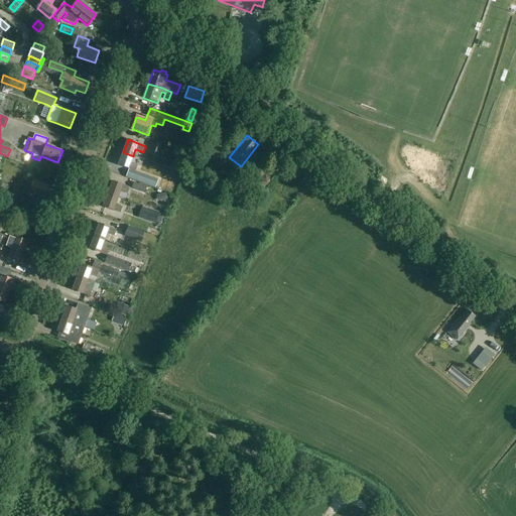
[(153,141),(148,153),(163,159),(167,147),(153,141)]
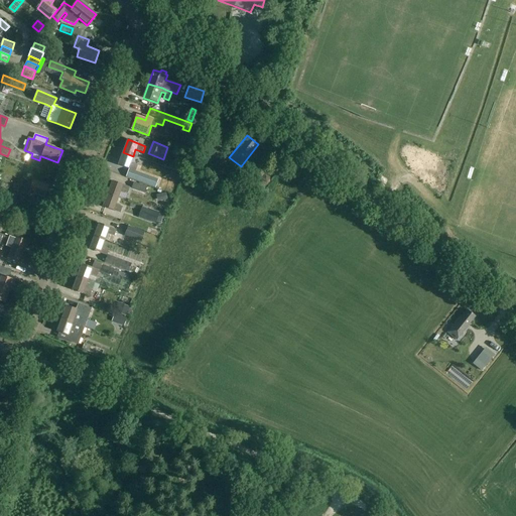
[(130,162),(133,156),(123,152),(118,165),(135,171),(138,165),(130,162)]
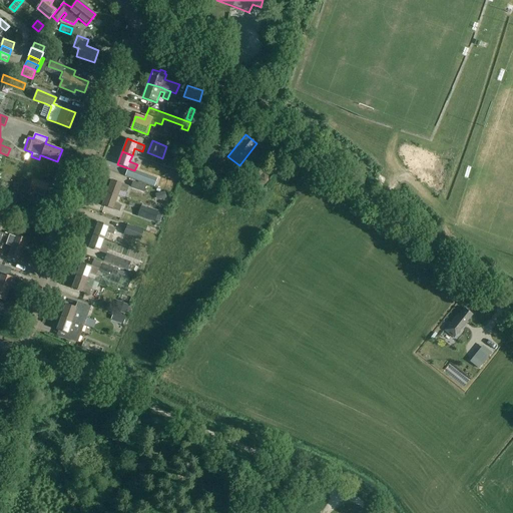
[(252,165),(247,171),(258,179),(263,173),(258,169),(265,160),(260,156),(252,165)]
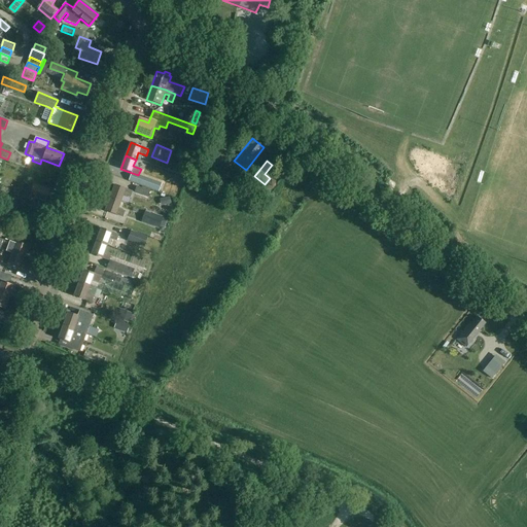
[(162,183),(142,176),(139,184),(159,191),(162,183)]
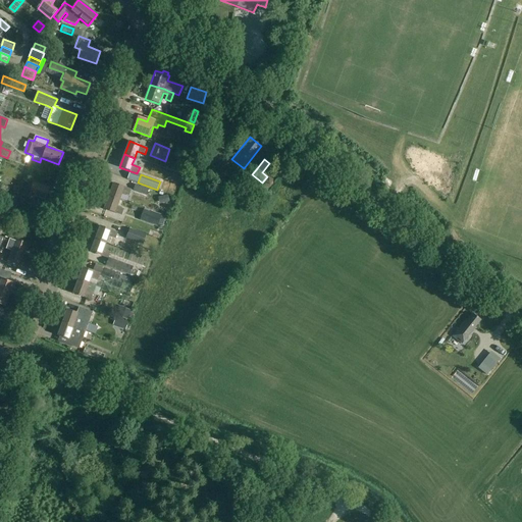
[(18,180),(14,193),(20,195),(24,183),(18,180)]
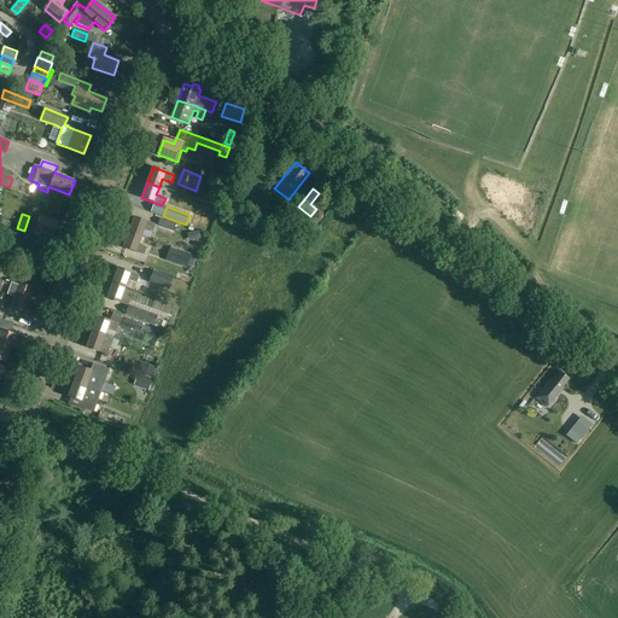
[(53,238),(59,223),(40,216),(33,234),(40,237),(41,233),(53,238)]
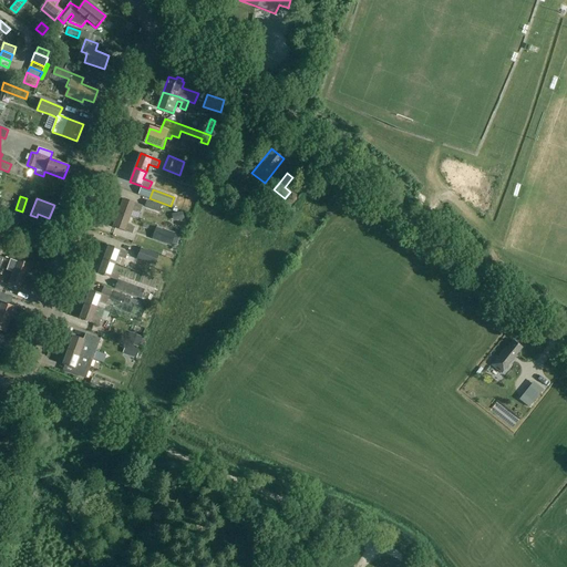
[(123,198),(117,213),(129,217),(132,209),(140,213),(142,206),(123,198)]
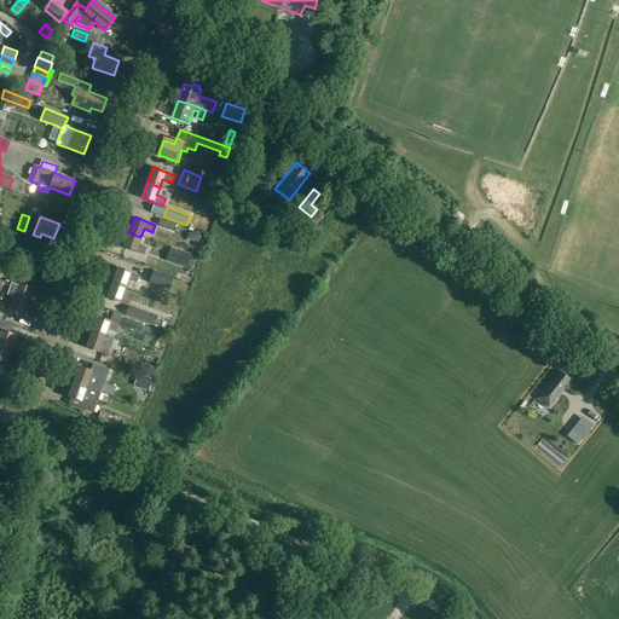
[(161,219),(157,226),(173,232),(177,225),(161,219)]
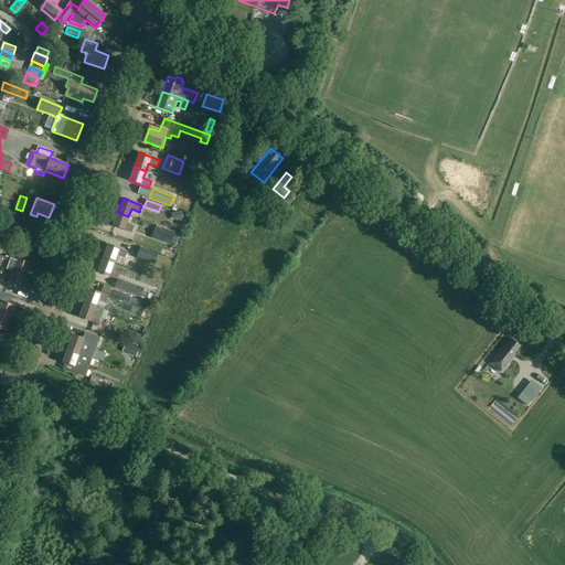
[(126,224),(128,216),(117,212),(113,226),(131,234),(134,227),(126,224)]
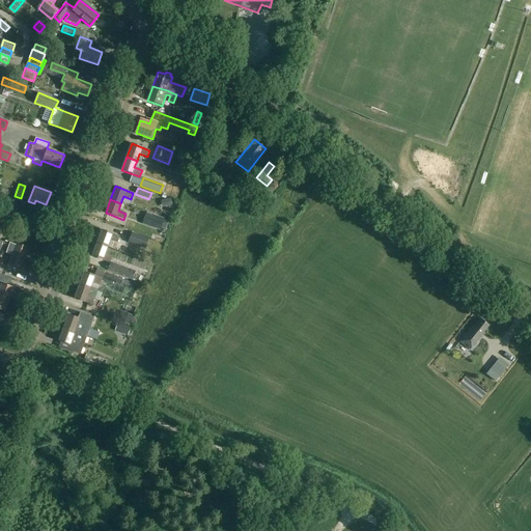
[(98,215),(100,208),(89,206),(88,212),(98,215)]
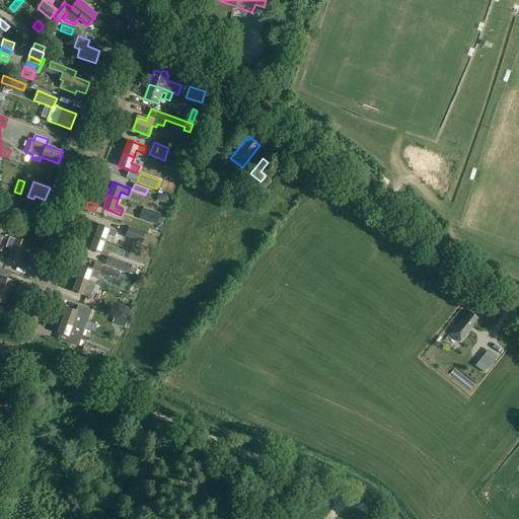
[(160,215),(161,214),(150,210),(146,221),(157,225),(157,223),(160,215)]
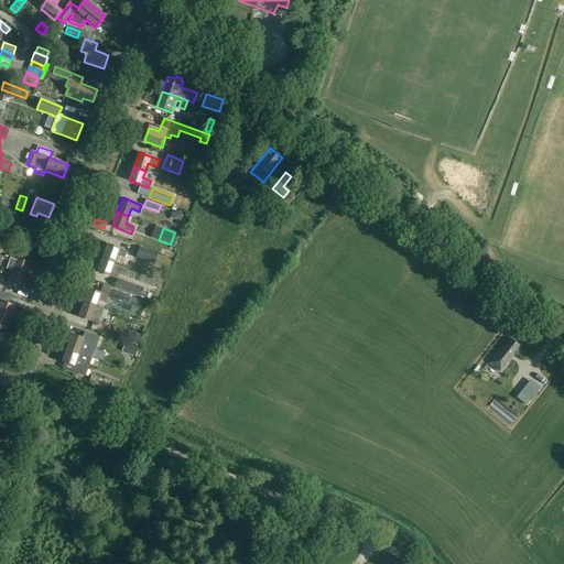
[(108,243),(104,258),(114,262),(117,255),(125,257),(126,252),(127,250),(108,243)]
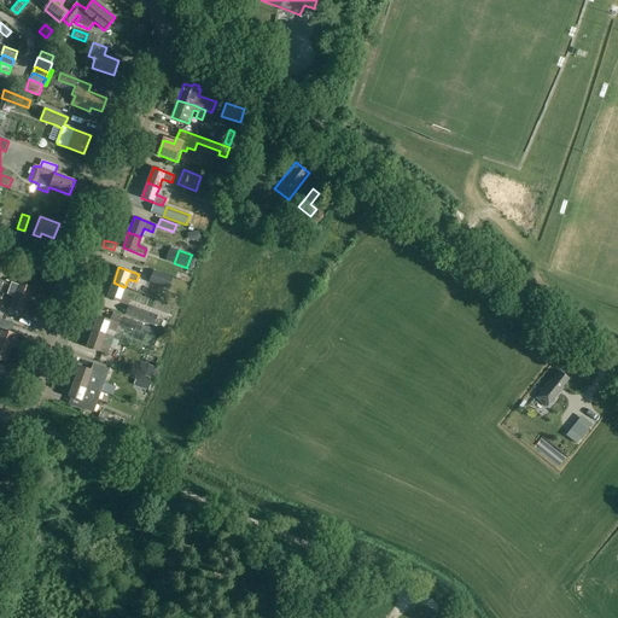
[(153,272),(149,283),(169,290),(173,278),(153,272)]
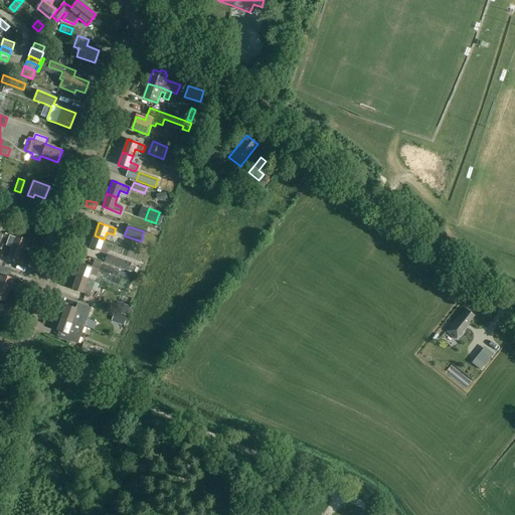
[(0,239),(0,243),(23,252),(27,240),(9,233),(6,240),(1,238),(0,239)]
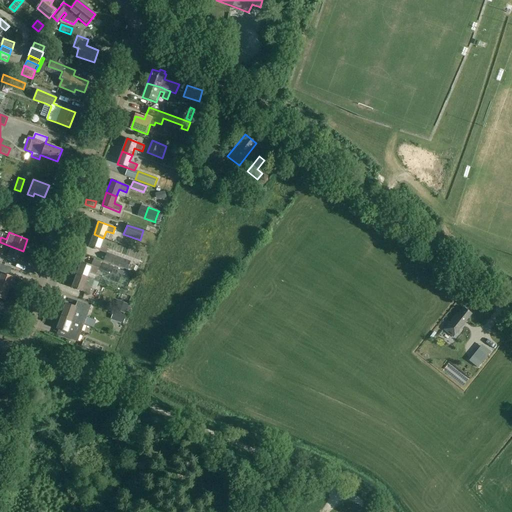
[(101,244),(103,238),(94,234),(89,247),(106,253),(108,247),(101,244)]
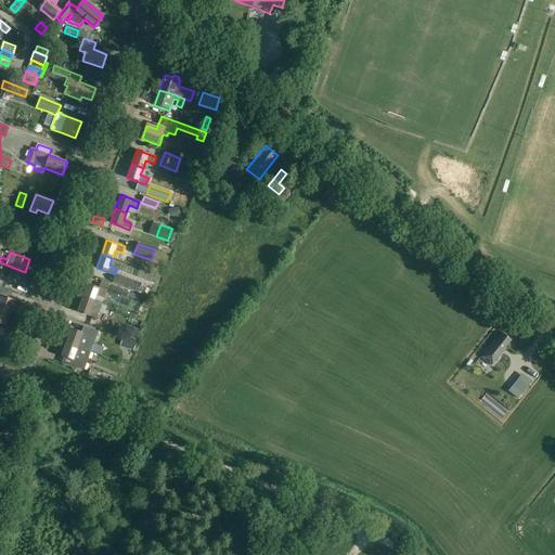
[(0,276),(21,284),(25,272),(0,262),(0,268),(2,269),(0,275),(0,276)]
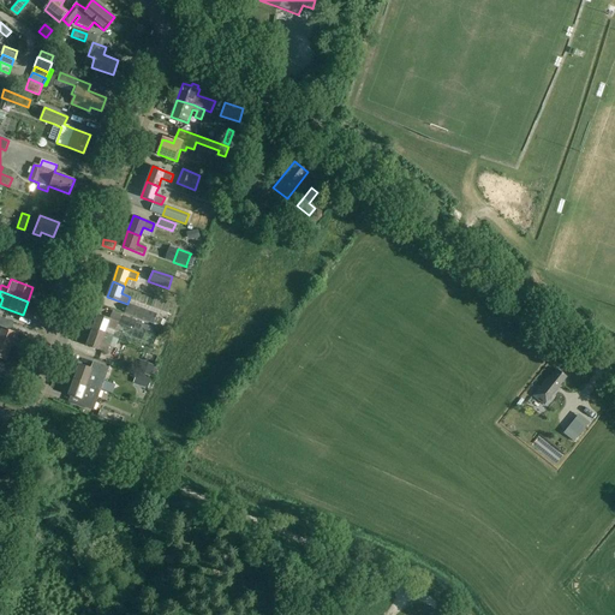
[(125,314),(154,324),(157,314),(129,304),(125,314)]
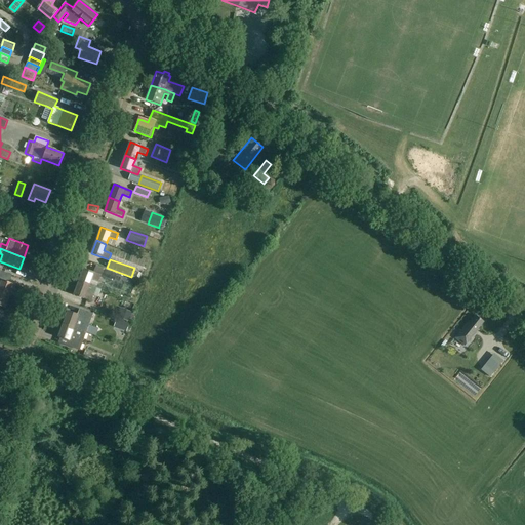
[(83,269),(79,282),(89,286),(91,279),(98,281),(101,275),(83,269)]
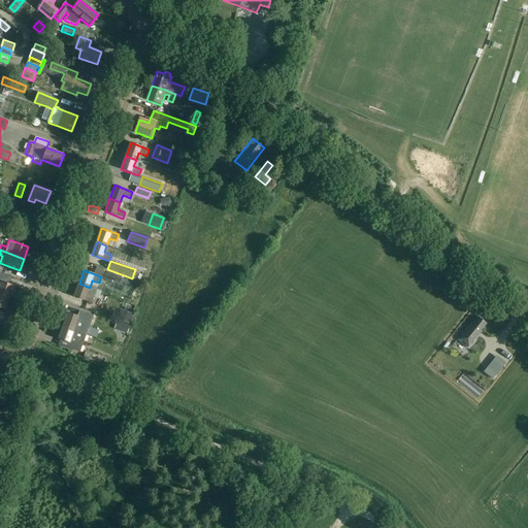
[(105,271),(103,278),(114,283),(118,275),(105,271)]
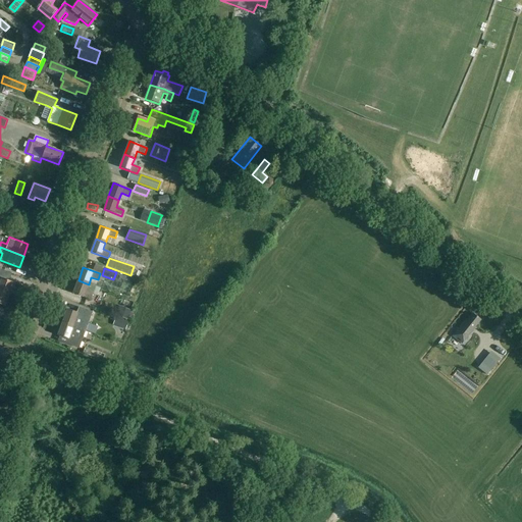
[(0,292),(8,296),(13,283),(9,281),(11,273),(0,269),(0,277),(2,278),(0,283),(0,292)]
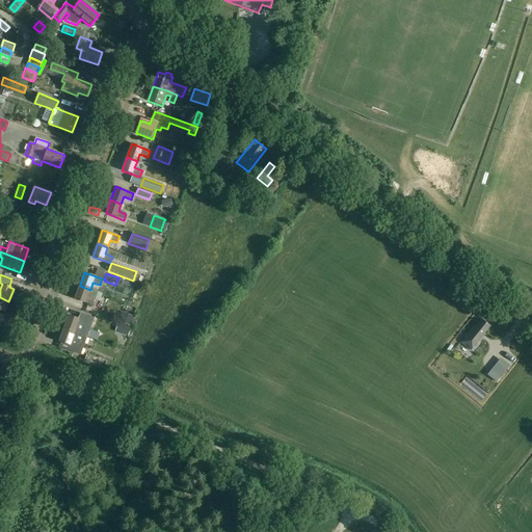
[(92,306),(95,299),(97,292),(90,290),(80,286),(75,299),(92,306)]
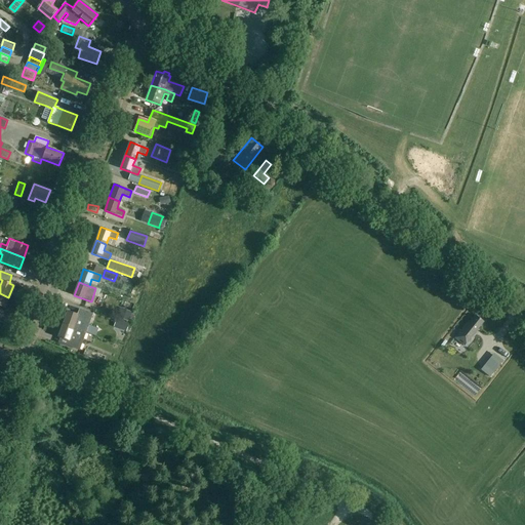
[(0,307),(4,309),(8,297),(0,293),(0,307)]
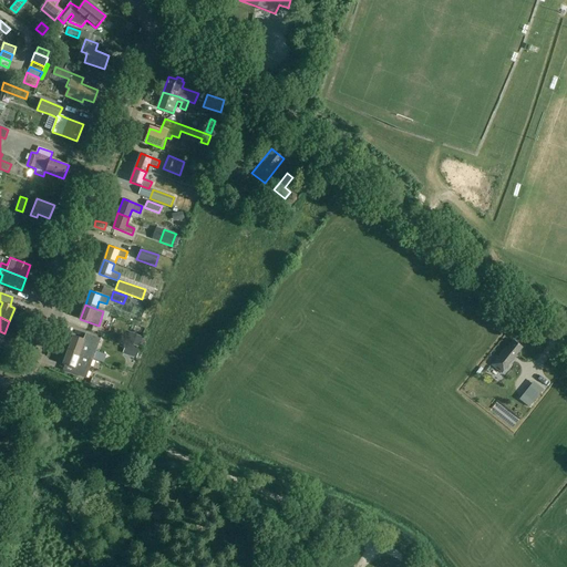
[(138,348),(138,347),(142,348),(145,341),(142,339),(142,338),(131,333),(127,343),(138,348)]
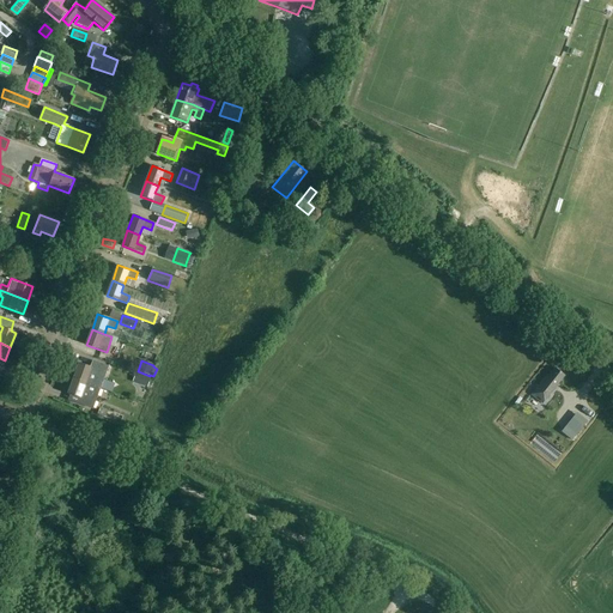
[(80,364),(74,380),(101,388),(108,368),(95,363),(92,369),(80,364)]
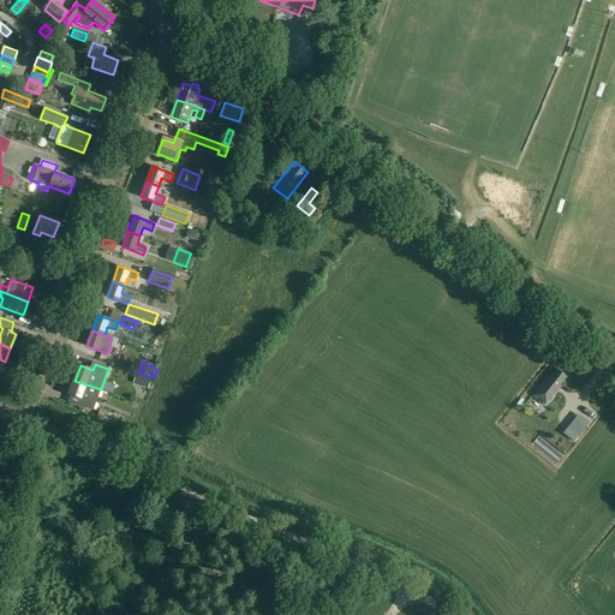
[(567,376),(557,369),(549,378),(548,377),(532,395),(544,405),(567,376)]
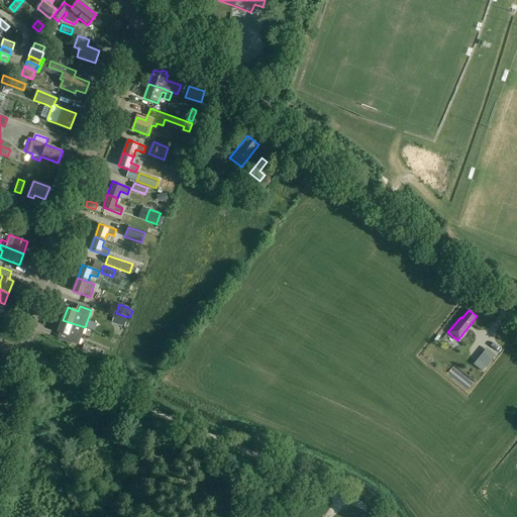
[(119,316),(117,324),(124,326),(127,319),(119,316)]
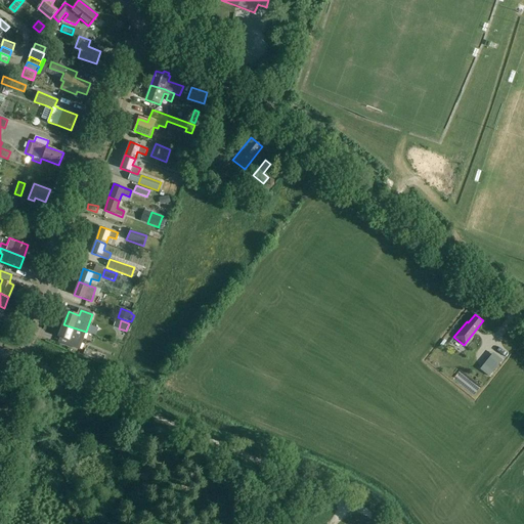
[(58,337),(68,341),(67,345),(79,350),(86,332),(63,324),(58,337)]
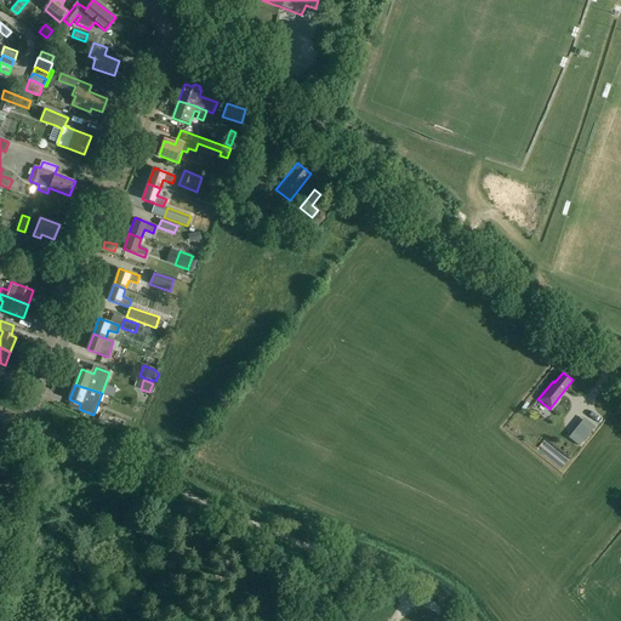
[(580,423),(573,432),(584,440),(590,432),(580,423)]
